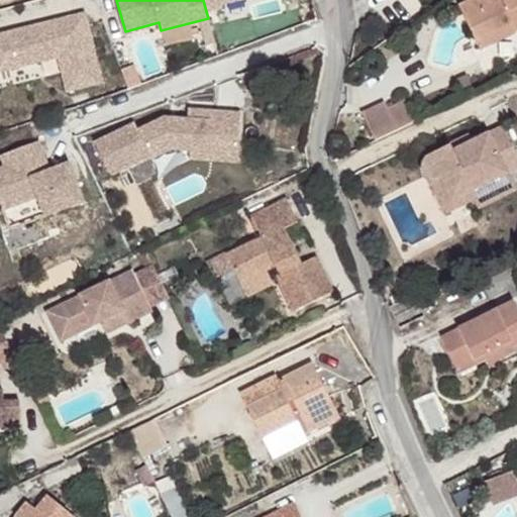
[(235,0),(203,0),(206,11),(223,7),(222,3),(235,0)]
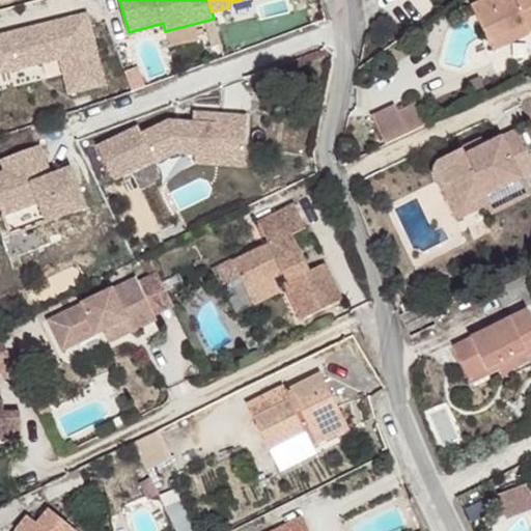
[(470,5),(487,42),(524,24),(528,33),(530,31),(530,0),(478,0),(479,1),(470,5)]
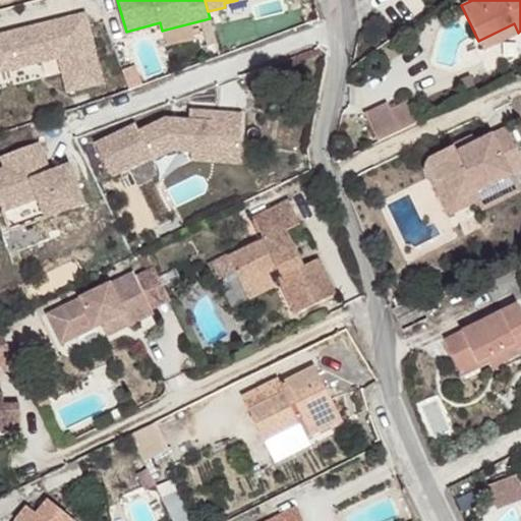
[(102,82),(84,14),(56,21),(58,29),(47,32),(45,23),(0,35),(0,71),(58,57),(67,92),(102,82)]
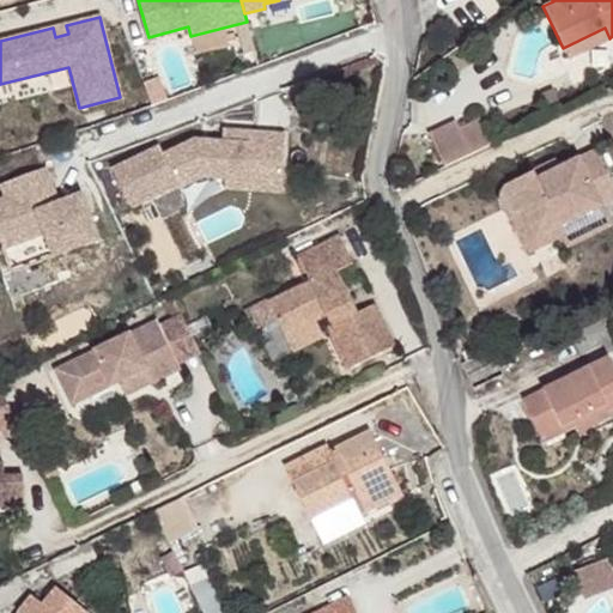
[(68,34),(66,25),(53,28),(55,37),(68,34)]
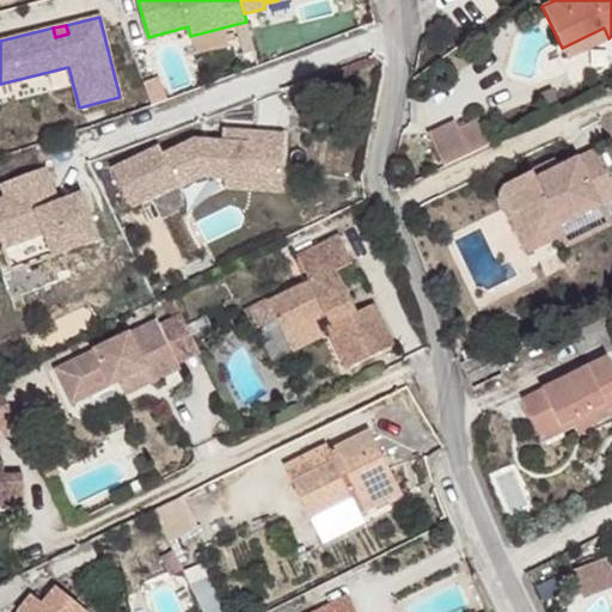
[(562,48),(567,59),(609,38),(604,28),(562,48)]
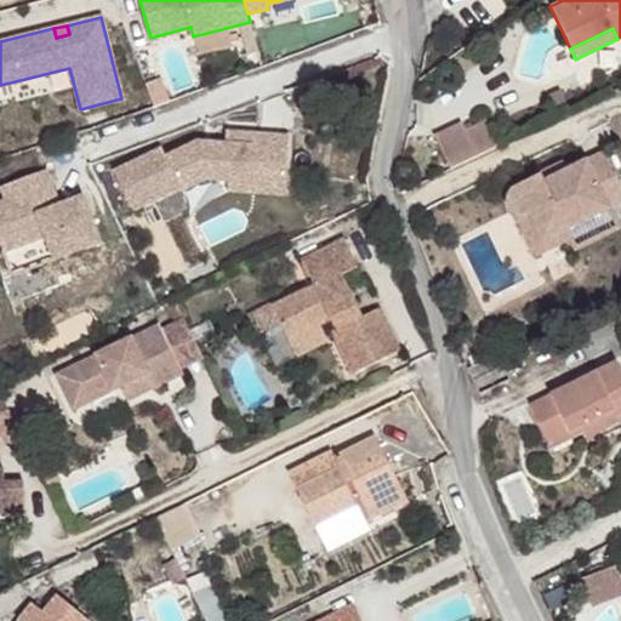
[(171,101),(163,78),(148,84),(157,106),(171,101)]
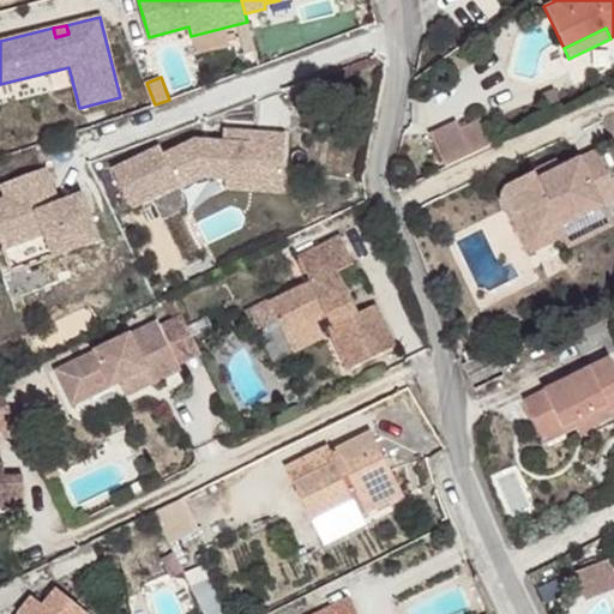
[(431,134),(446,168),(493,145),(481,120),(461,130),(457,122),(431,134)]
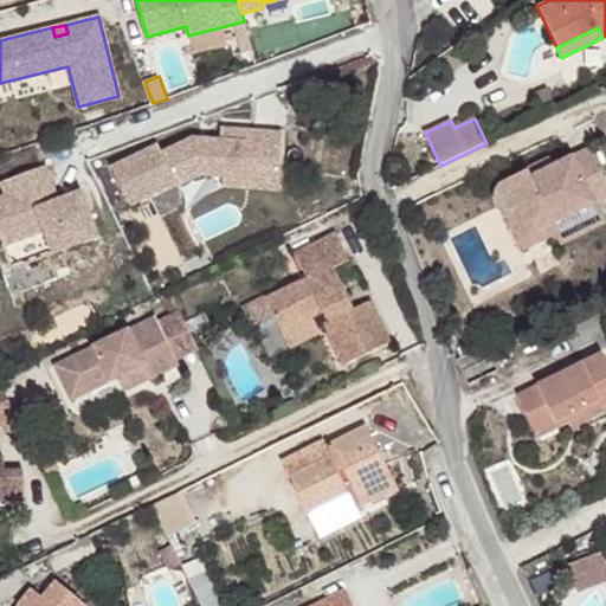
[(245,178),(245,165),(281,168),(283,130),(227,126),(226,137),(211,136),(198,142),(194,135),(162,152),(158,142),(111,166),(130,206),(178,182),(179,186),(201,175),(223,176),(245,178)]
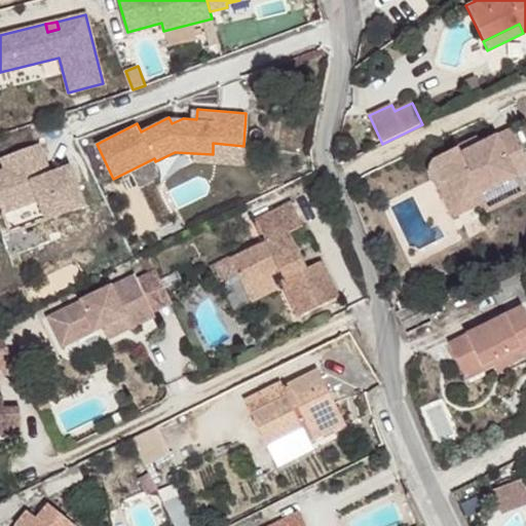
[(497,138),(517,177),(525,172),(525,157),(513,130),(497,138)]
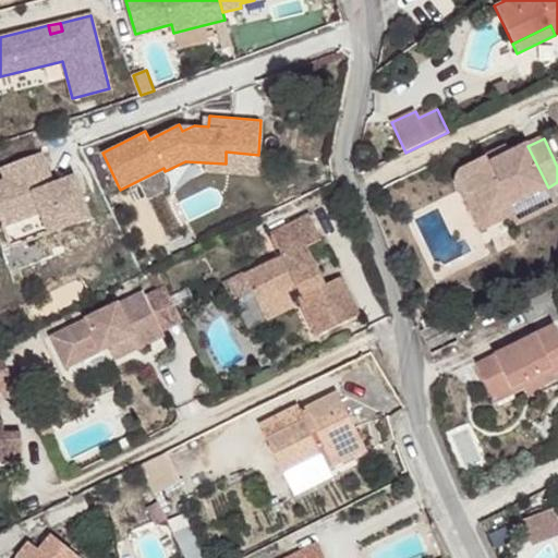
[(476,192),(488,218),(511,206),(548,187),(528,146),(489,165),(486,157),(459,170),(457,174),(456,181),(456,184),(458,187),(462,192),(465,193),(471,194),(476,192)]
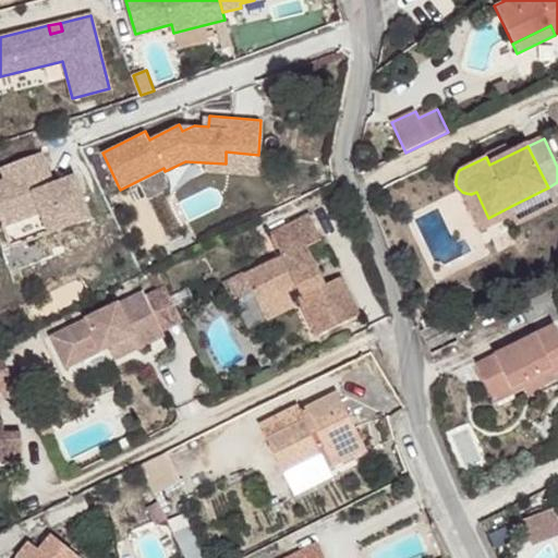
[(486,157),(489,165),(510,154),(507,147),(486,157)]
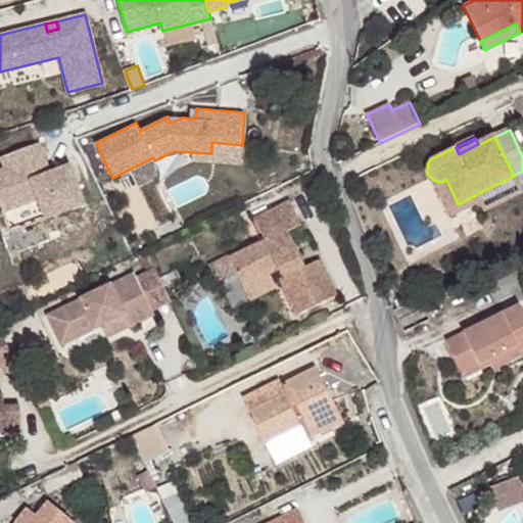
[(85,203),(69,164),(41,176),(37,165),(47,161),(39,142),(1,157),(5,169),(0,170),(0,201),(4,212),(40,199),(47,219),(85,203)]
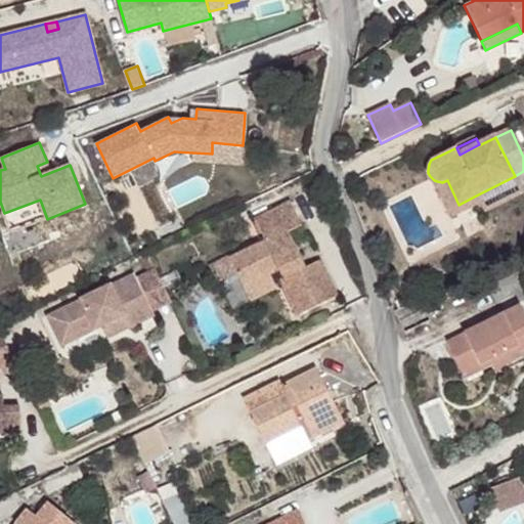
[(241,164),(243,145),(212,142),(212,154),(192,153),(192,161),(241,164)]
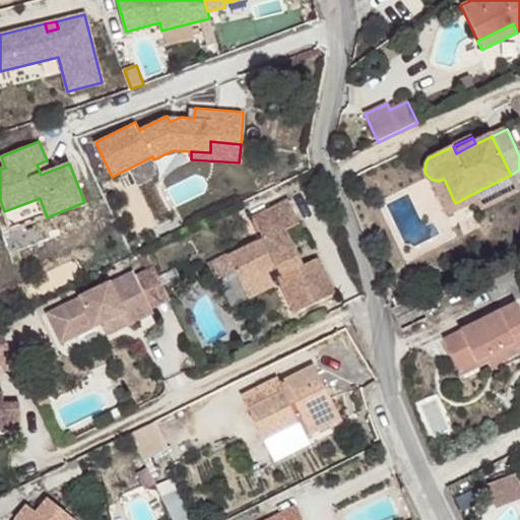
[(51,172),(47,160),(37,165),(41,175),(51,172)]
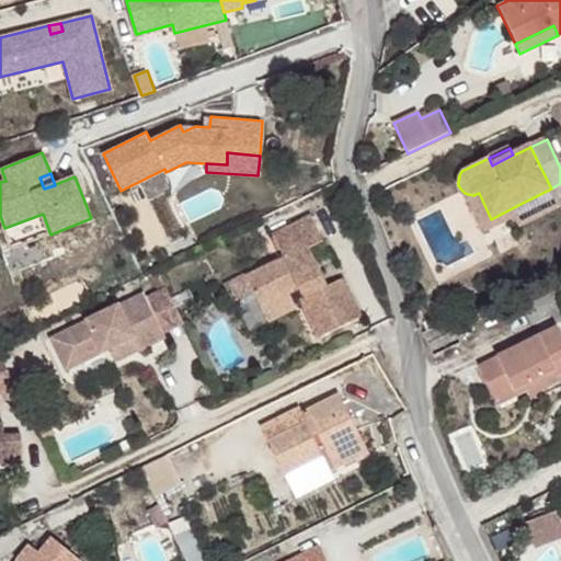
[(468,194),(484,230),(517,215),(514,207),(491,219),(479,193),(473,195),(468,194)]
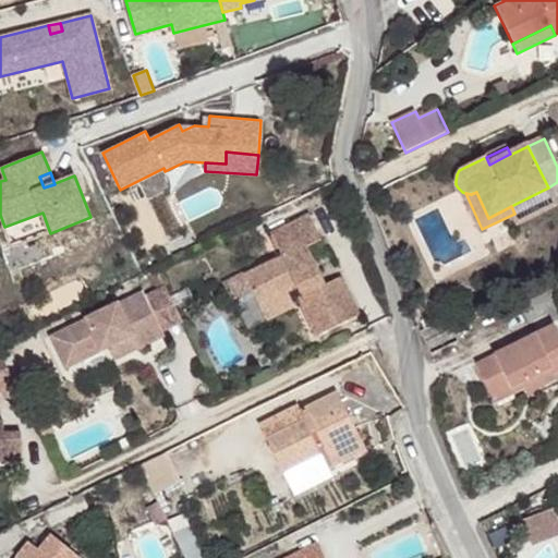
[(252,292),(258,306),(287,292),(296,288),(301,296),(298,298),(316,337),(359,316),(340,277),(326,284),(307,246),(322,240),(310,215),(271,234),(282,257),(245,276),(243,273),(222,282),(232,302),(252,292)]
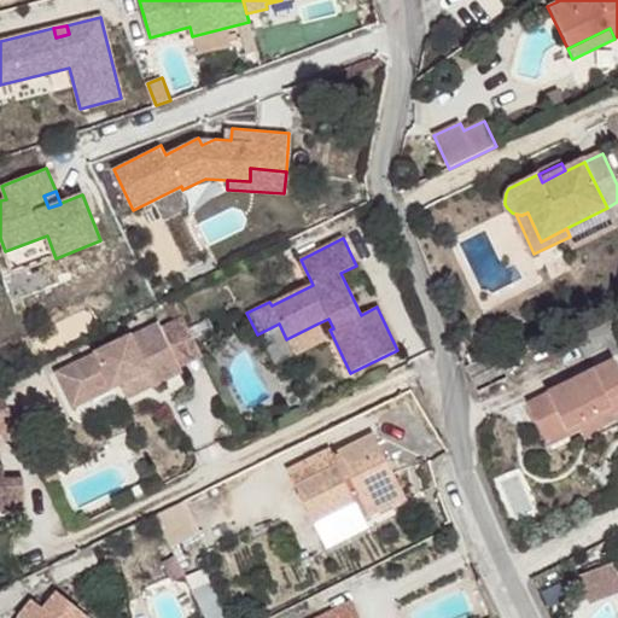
[(54,373),(69,403),(117,380),(120,385),(126,400),(184,372),(181,367),(203,357),(182,318),(162,327),(159,322),(54,373)]
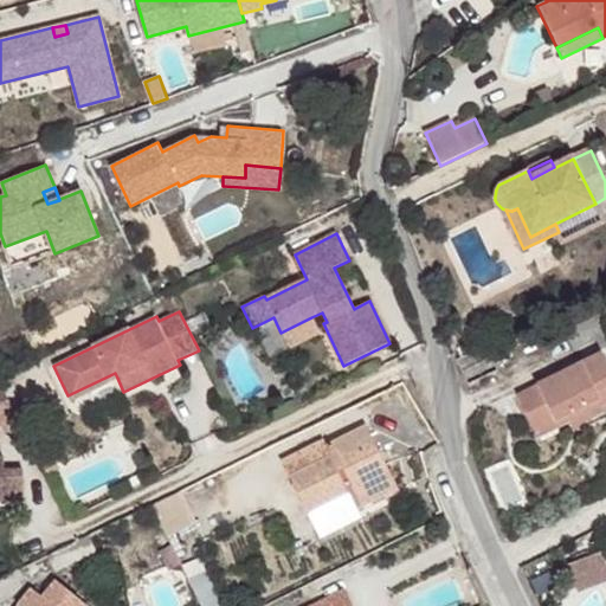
[(281,333),(289,349),(320,334),(311,317),(281,333)]
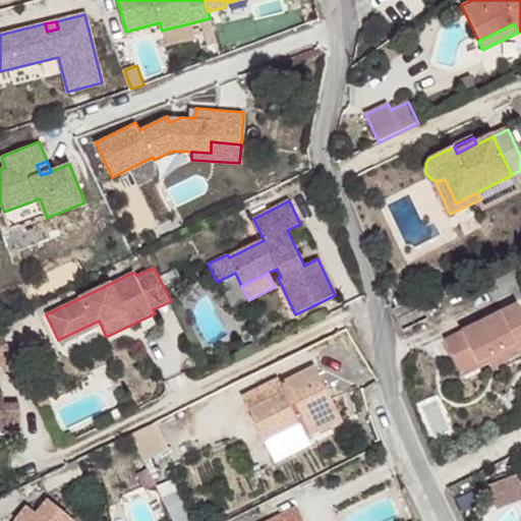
[(445,341),(460,372),(502,350),(505,355),(520,346),(520,308),(518,303),(445,341)]
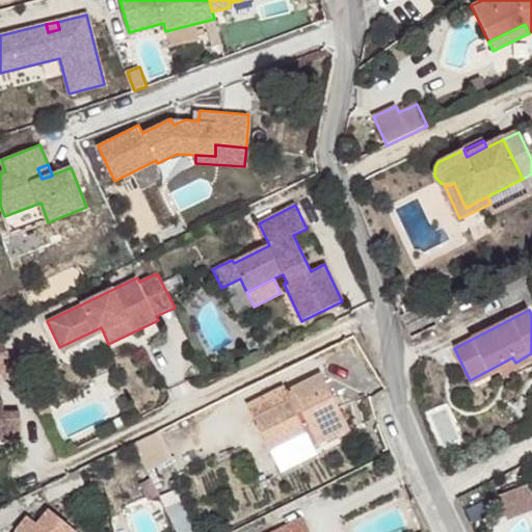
[(59,347),(61,351),(103,331),(101,327),(59,347)]
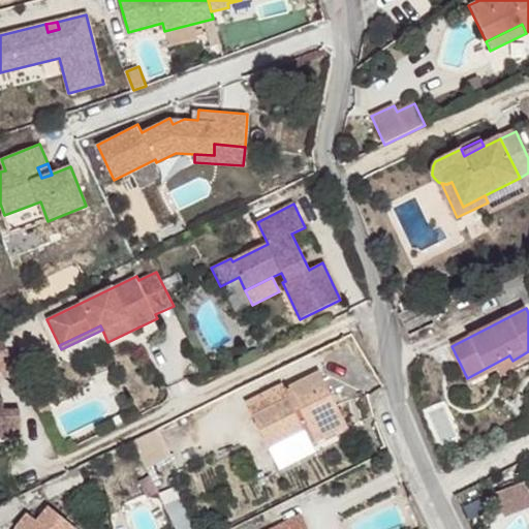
[(0,371),(5,380),(19,373),(3,341),(0,342),(0,371)]
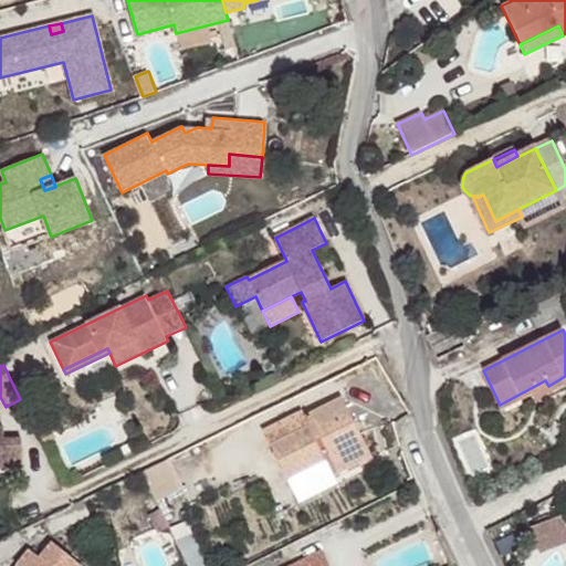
[(500,405),(502,409),(548,386),(545,380),(500,405)]
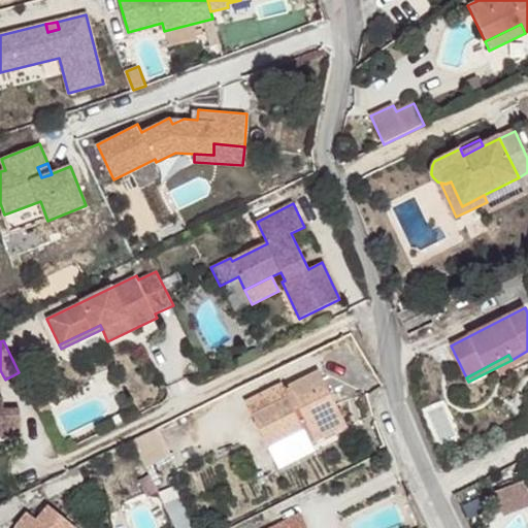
[(252,417),(267,448),(303,429),(310,444),(348,426),(320,372),(284,390),(288,398),(252,417)]
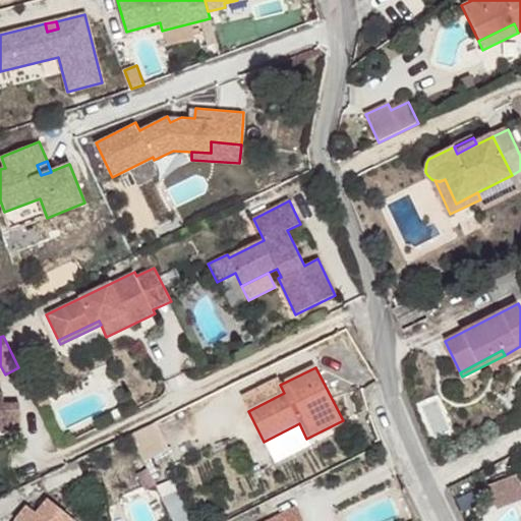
[(242,399),(248,411),(284,393),(278,381),(242,399)]
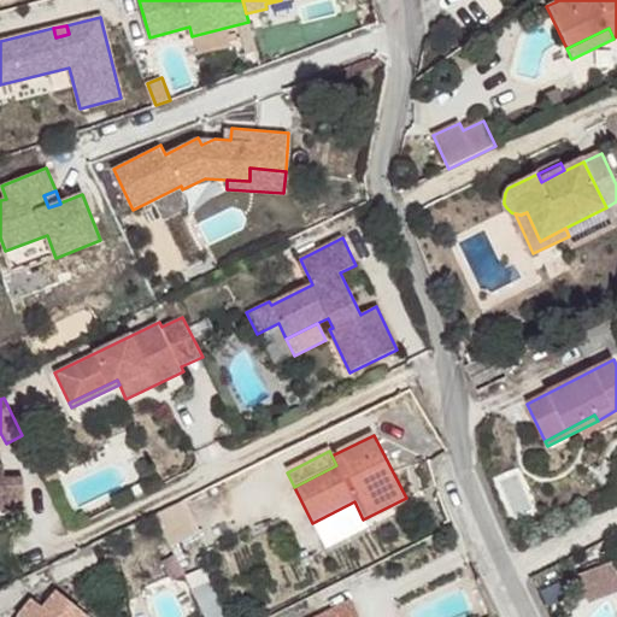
[(0,509),(24,509),(24,479),(4,479),(5,466),(0,465),(0,509)]
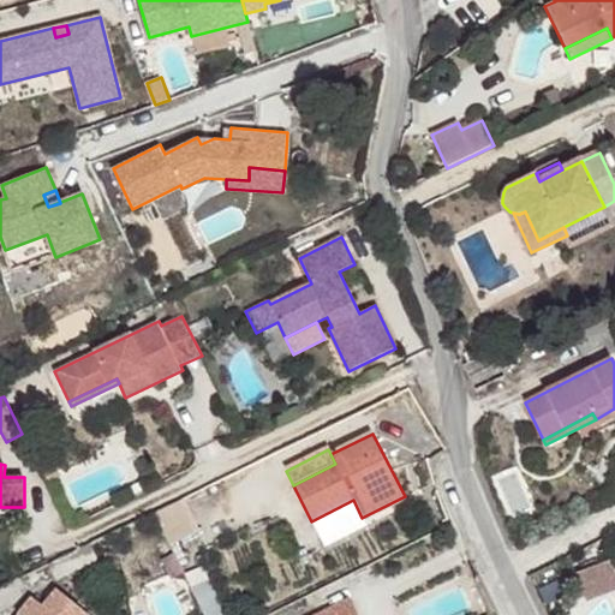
[(54,467),(41,473),(47,484),(59,478),(54,467)]
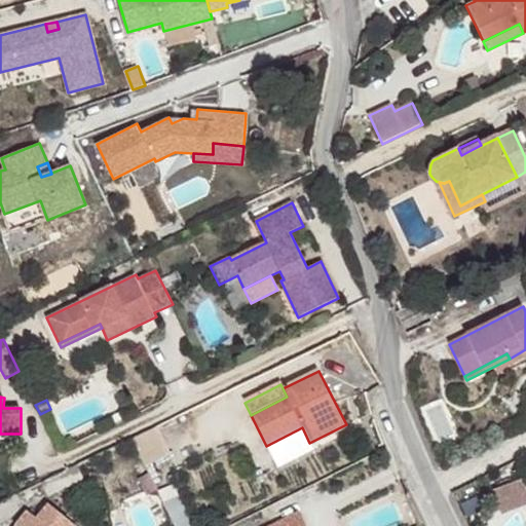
[(266,446),(276,467),(313,449),(302,427),(266,446)]
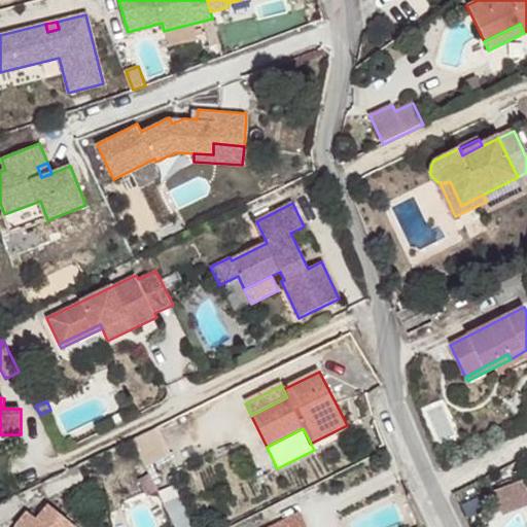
[(152,429),(131,440),(144,465),(167,454),(152,429)]
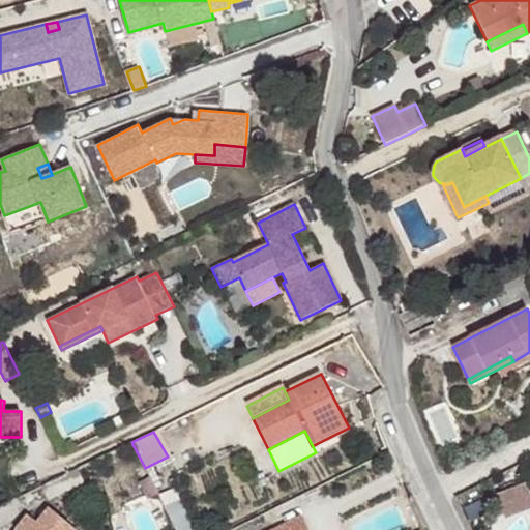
[(529,505),(529,493),(526,482),(496,494),(504,516),(529,505)]
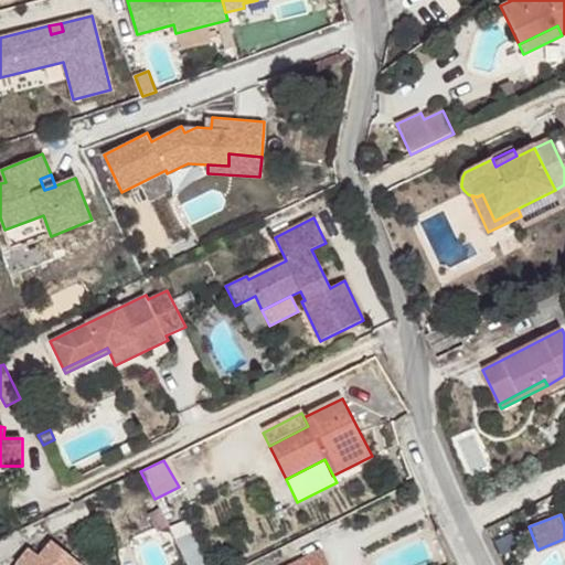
[(170,531),(187,564),(204,564),(184,523),(170,531)]
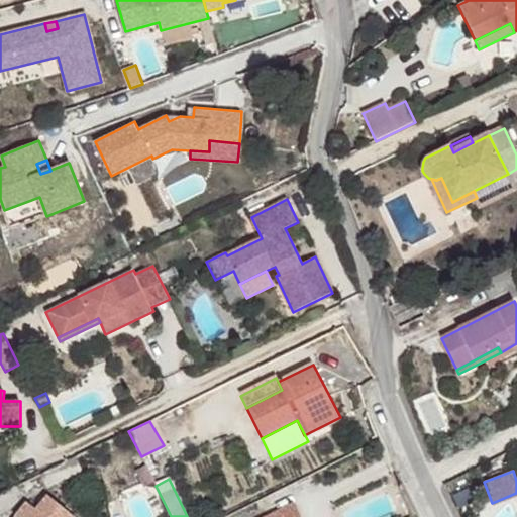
[(74,516),(48,496),(36,510),(27,503),(15,516),(74,516)]
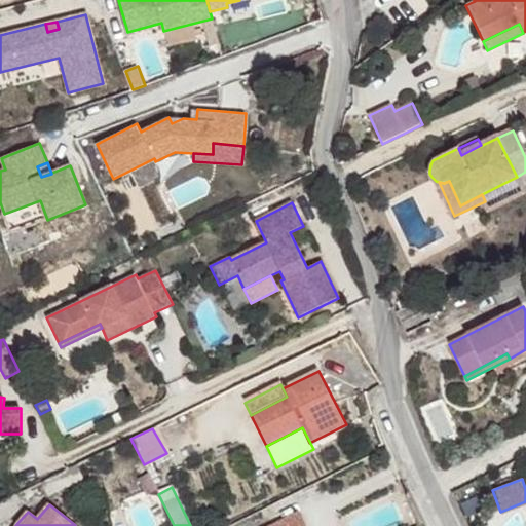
[(306,525),(299,513),(271,525),(306,525)]
